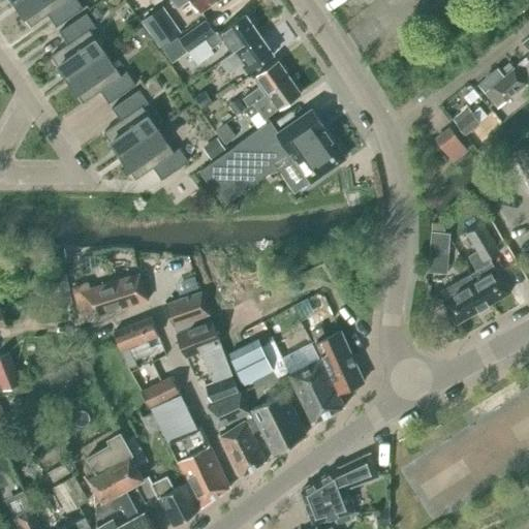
[(17,0),(14,2),(31,26),(48,13),(56,26),(84,7),(79,0),(17,0)]
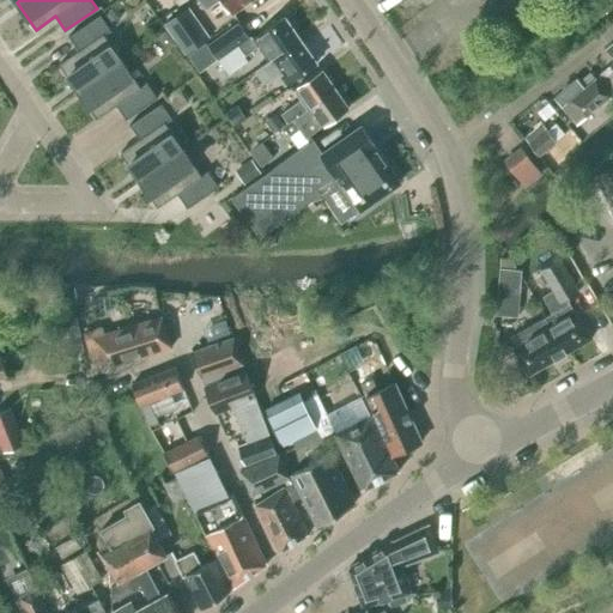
[(200,0),(206,8),(217,0),(225,0),(234,11),(248,0),(200,0)]
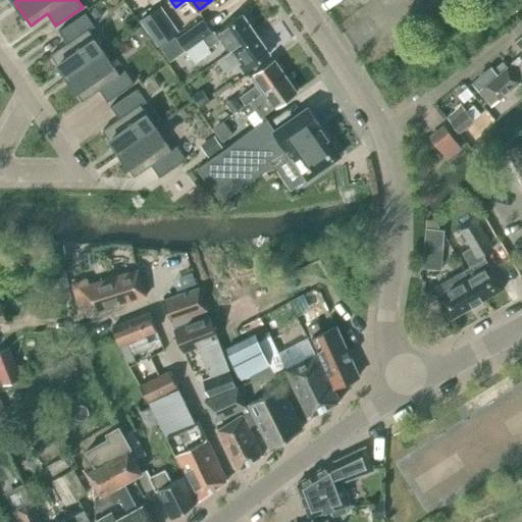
[(98,5),(92,9),(98,17),(104,13),(98,5)]
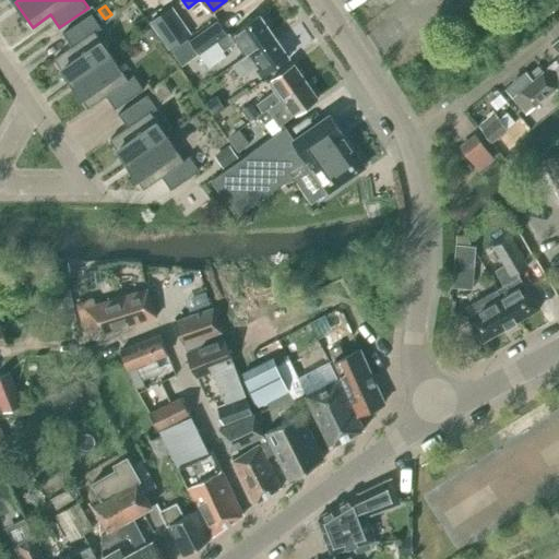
[(173,6),(167,10),(150,22),(169,49),(186,37),(192,33),(173,6)]
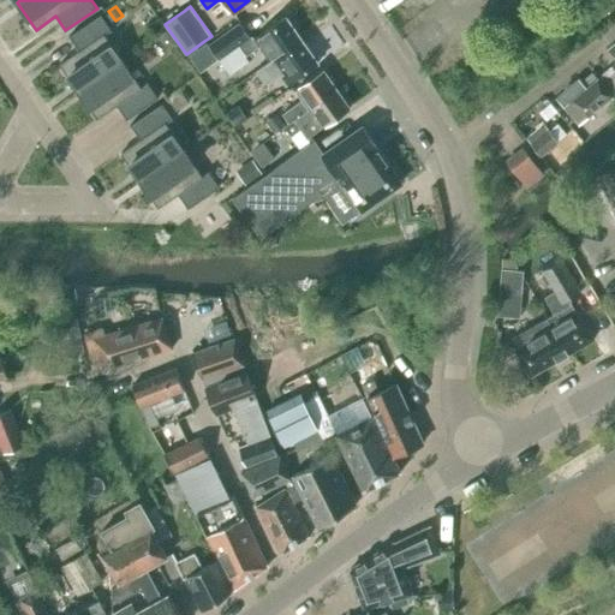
[(112,30),(101,13),(69,36),(79,51),(60,64),(78,90),(123,60),(106,35),(112,30)]
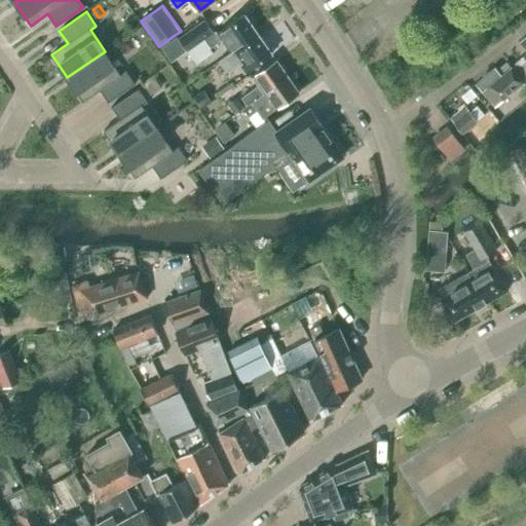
[(197,64),(214,52),(210,47),(222,40),(230,51),(258,32),(245,13),(217,33),(214,30),(204,19),(178,38),(197,64)]
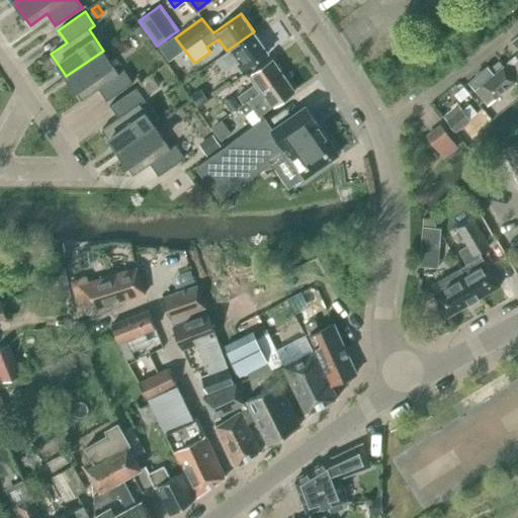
[(268,52),(254,31),(227,51),(216,59),(223,69),(227,70),(236,64),(241,71),(268,52)]
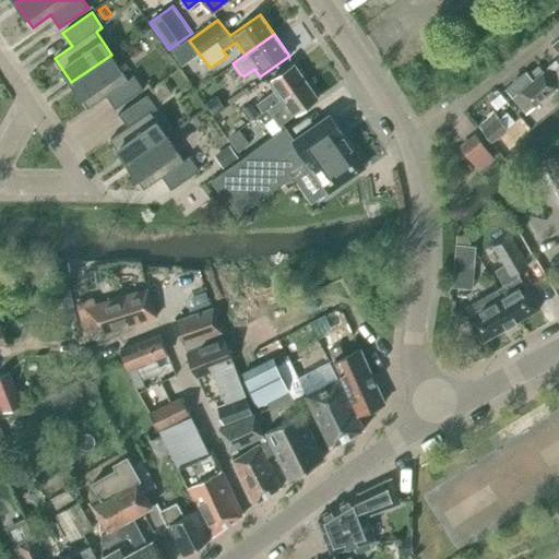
[(128,78),(111,55),(71,82),(75,88),(88,107),(106,95),(115,108),(144,88),(133,73),(128,78)]
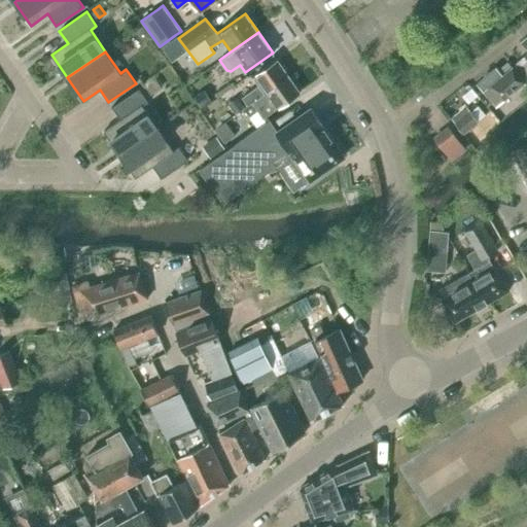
[(514,66),(513,67),(526,80),(526,79),(526,80),(526,60),(524,57),(514,65),(514,66)]
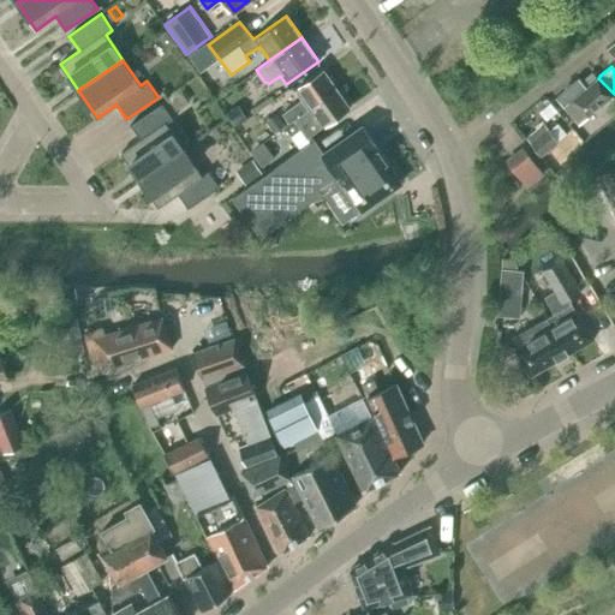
[(290,123),(324,97),(336,89),(324,71),(296,90),(300,97),(302,100),(282,113),(290,123)]
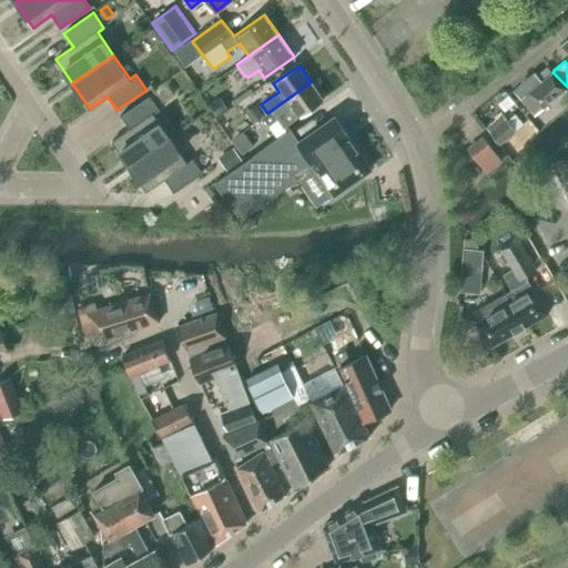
[(536,114),(566,88),(567,87),(553,72),(547,67),(537,74),(535,72),(528,78),(526,75),(520,80),(523,83),(515,90),(536,114)]
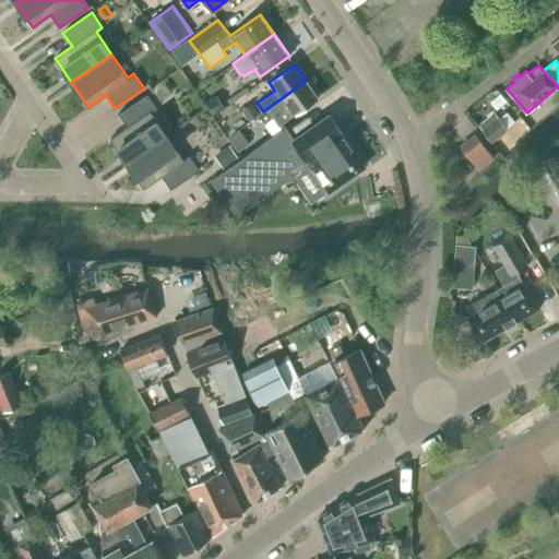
[(152,88),(161,100),(171,93),(164,81),(152,88)]
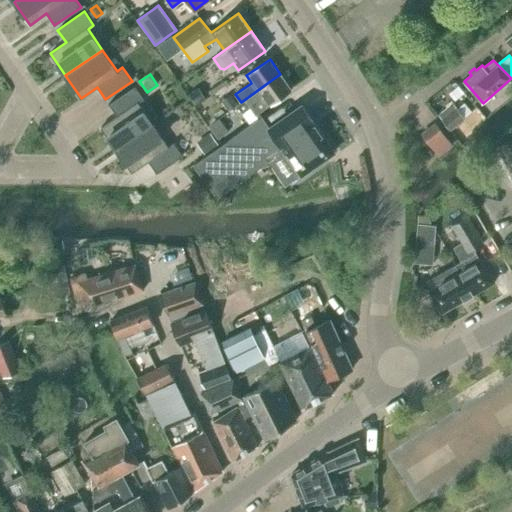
[(241,102),(237,105),(242,113),(251,107),(255,114),(258,112),(268,105),(268,106),(291,89),(285,81),(280,74),(270,81),(241,102)]
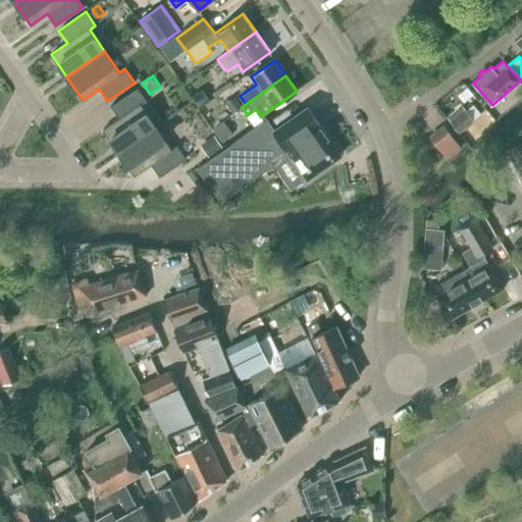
[(156,126),(141,105),(147,101),(138,87),(110,106),(118,118),(102,129),(118,152),(156,126)]
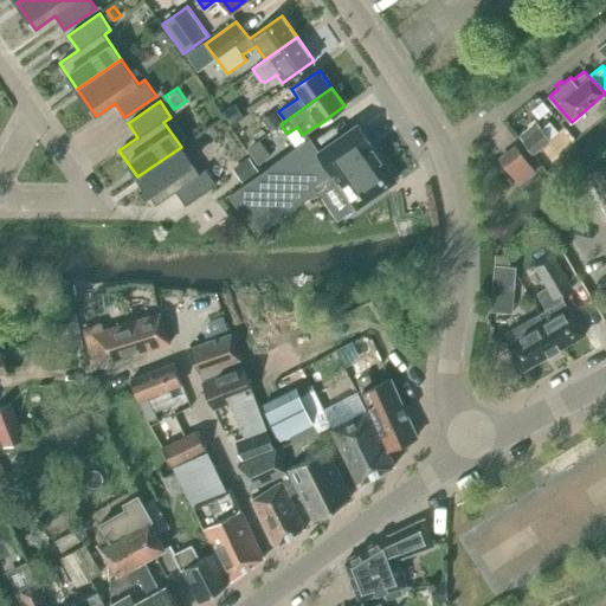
[(539,118),(549,110),(542,101),(532,110),(539,118)]
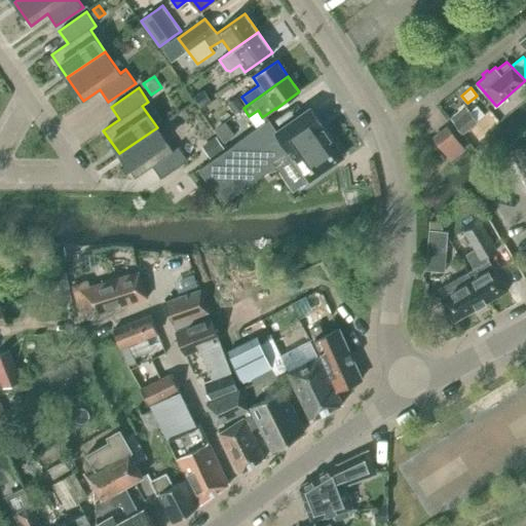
[(200,108),(212,101),(204,89),(193,97),(200,108)]
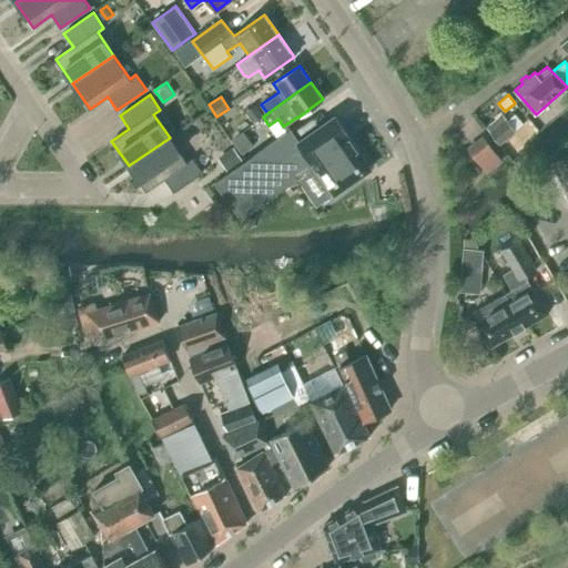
[(263,115),(256,104),(245,112),(252,122),(263,115)]
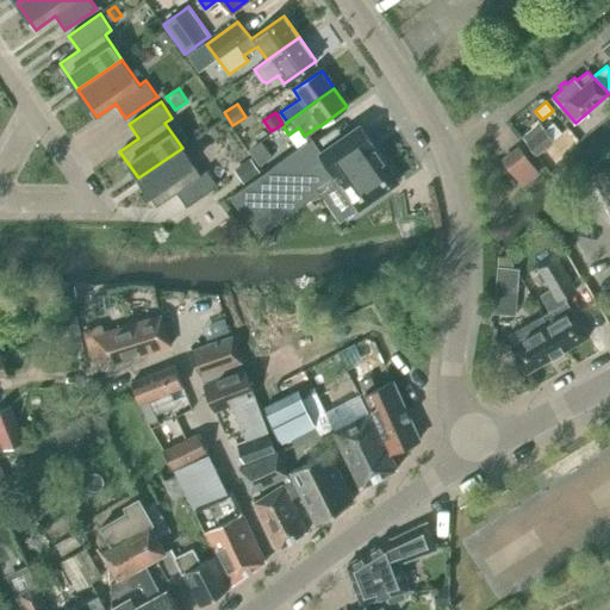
[(540,123),(522,137),(537,155),(555,141),(554,139),(562,132),(552,122),(545,129),(540,123)]
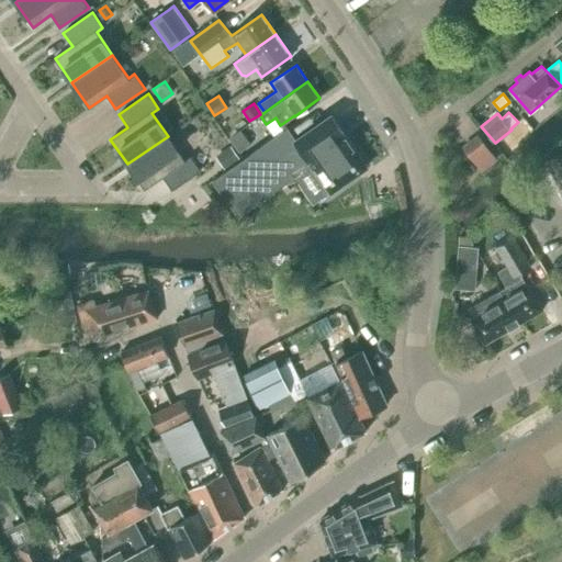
[(226,170),(213,180),(239,215),(310,165),(316,175),(318,173),(332,192),(367,167),(345,135),(332,114),(296,139),(288,127),(261,145),(261,144),(247,155),(248,155),(242,159),(226,170)]
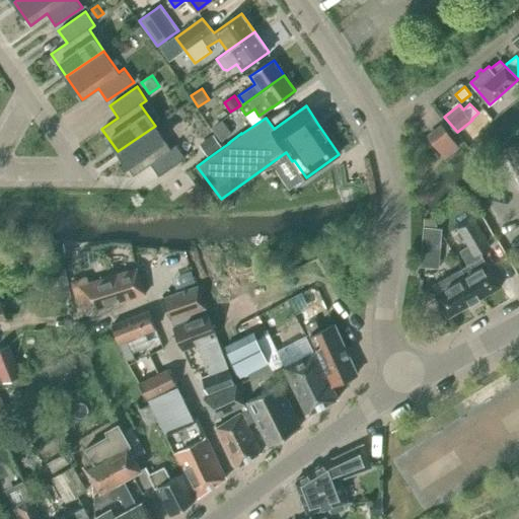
[(211,128),(221,141),(231,134),(222,120),(211,128)]
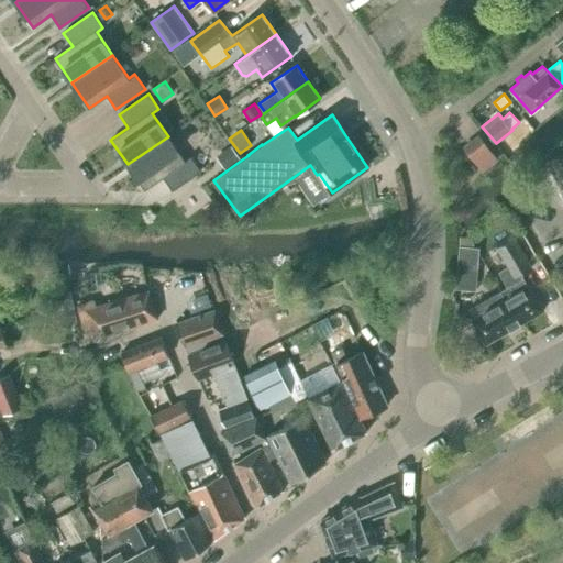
[(185,159),(168,136),(128,164),(145,189),(163,177),(172,190),(201,170),(191,155),(185,159)]
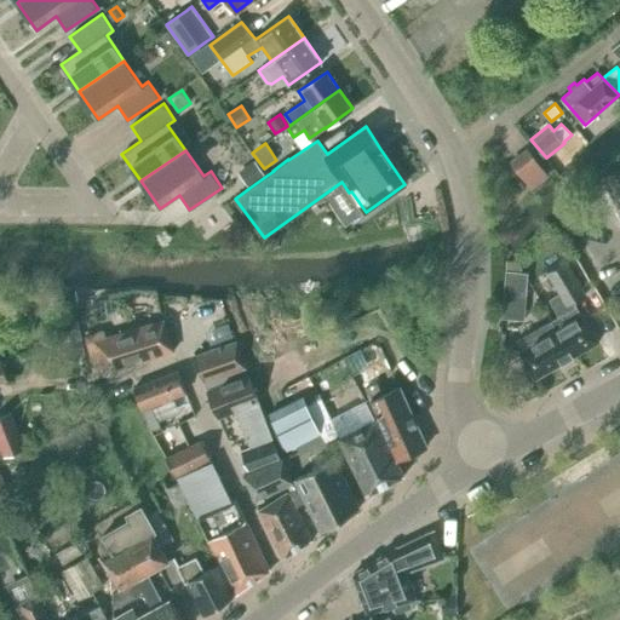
[(512,161),(532,187),(546,174),(527,150),(512,161)]
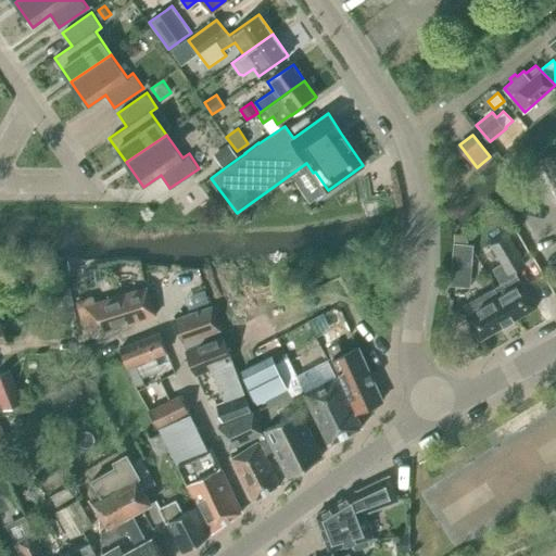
[(224,168),(239,158),(228,143),(213,154),(224,168)]
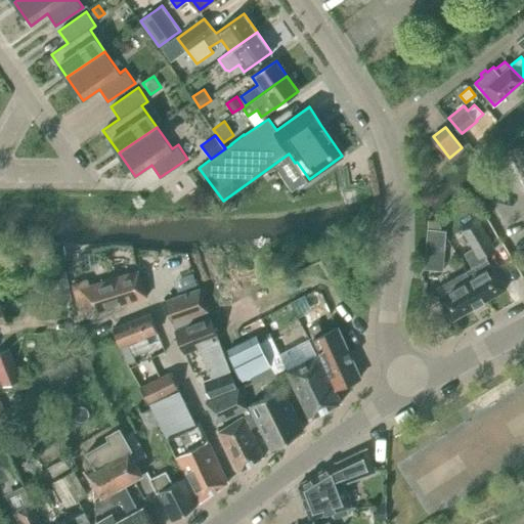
[(523,169),(523,142),(510,149),(520,171),(523,169)]
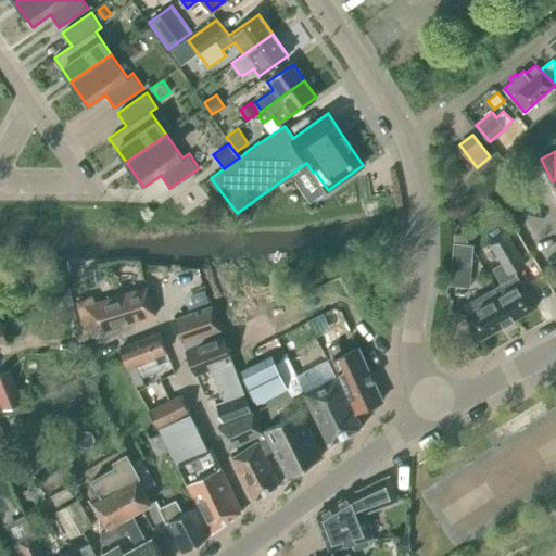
[(502,283),(495,287),(514,319),(536,306),(523,281),(522,281),(515,268),(516,268),(526,263),(507,234),(490,243),(502,263),(493,268),(502,283)]
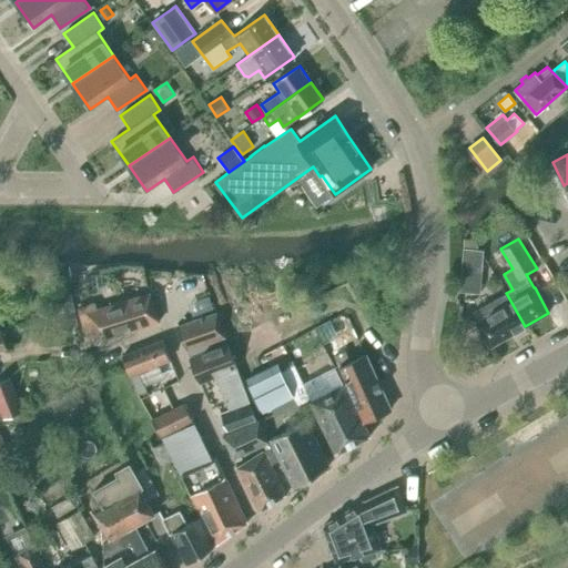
[(480,250),(479,250),(479,247),(476,240),(464,240),(464,249),(460,281),(482,283),(483,254),(484,250),(480,250)]
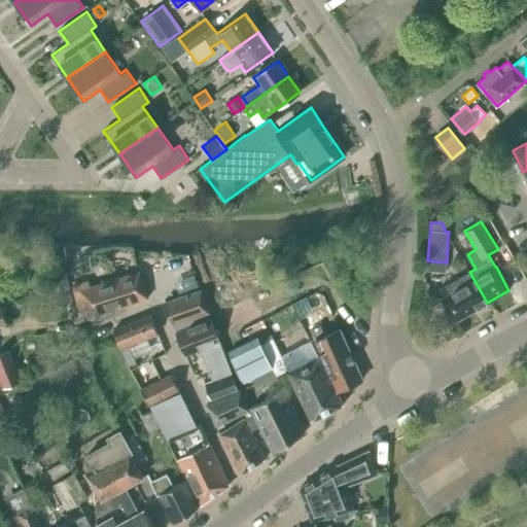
[(72,301),(65,272),(53,275),(51,288),(55,305),(72,301)]
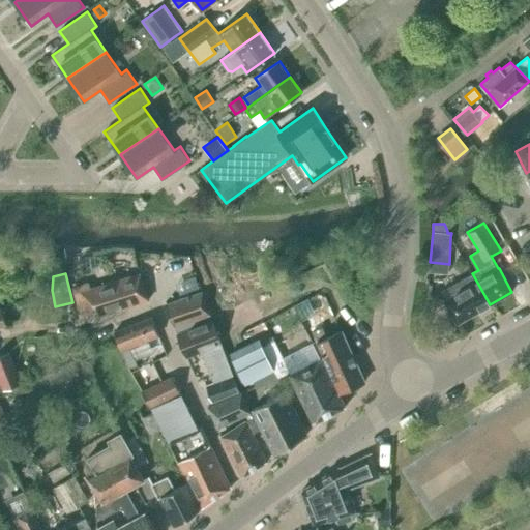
[(140,273),(90,289),(88,282),(71,287),(80,314),(97,308),(99,314),(99,315),(149,299),(140,273)]
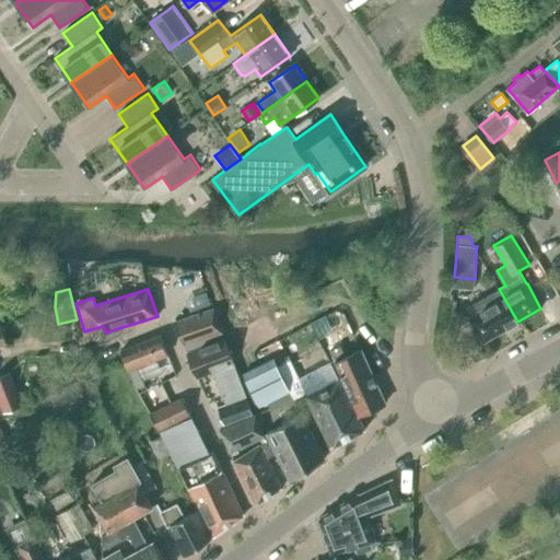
[(517,322),(499,289),(467,307),(473,315),(468,317),(483,341),(516,323),(517,322)]
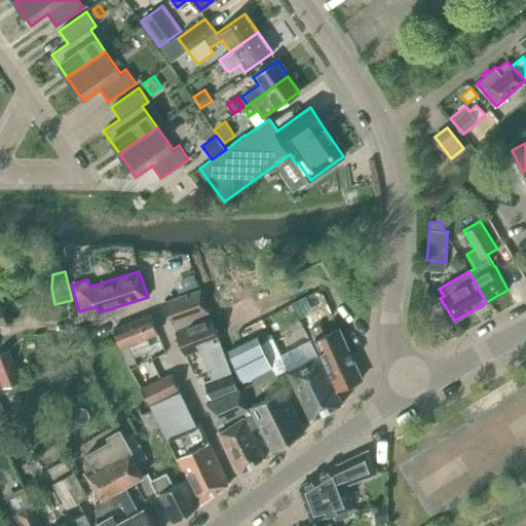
[(175,329),(187,324),(211,316),(200,289),(178,297),(165,301),(175,329)]
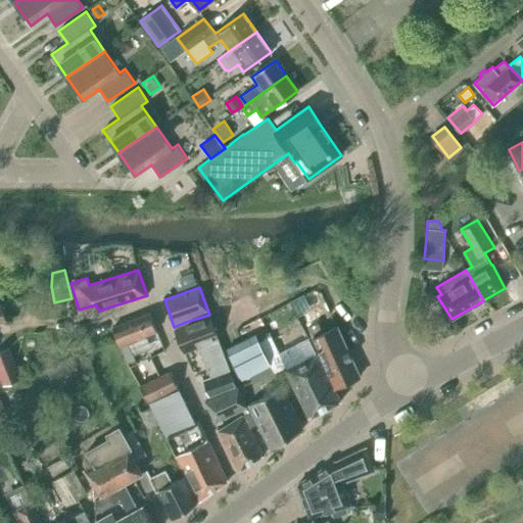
[(51,293),(41,295),(44,312),(55,310),(51,293)]
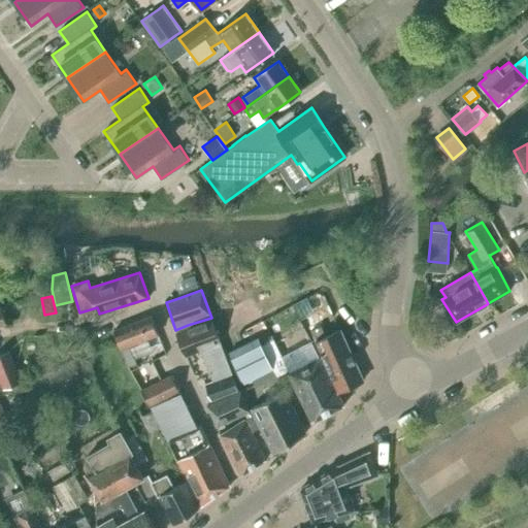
[(128,344),(136,341),(138,343),(146,339),(147,337),(158,333),(151,316),(113,330),(120,343),(121,348),(128,366),(136,362),(134,356),(133,357),(128,344)]
